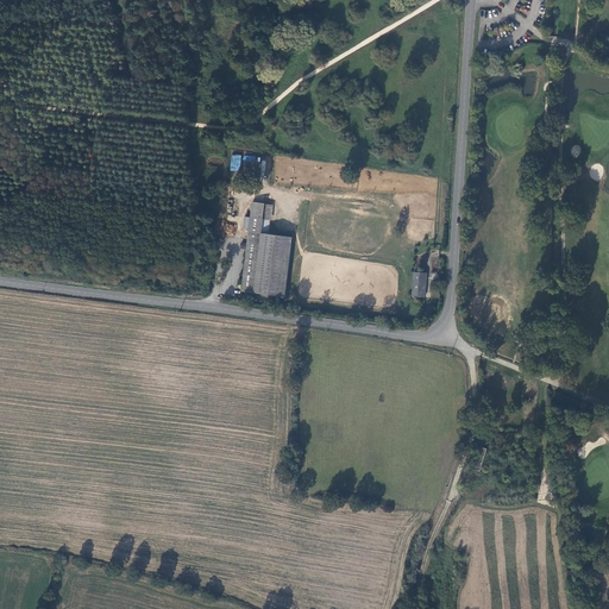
[(231,155),(230,170),(240,171),(242,156),(231,155)]
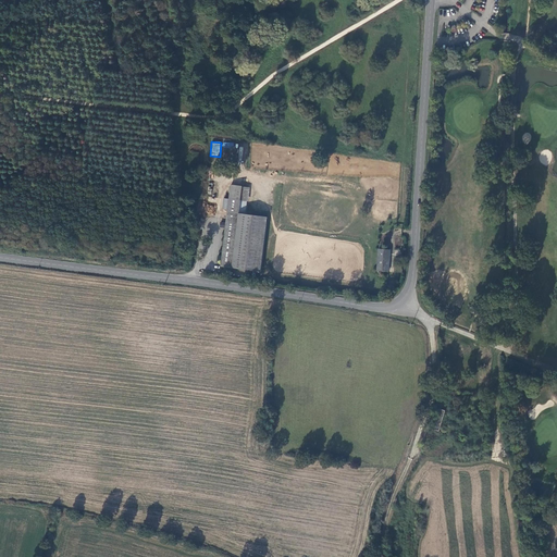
[(233,143),(223,144),(224,159),(238,158),(237,149),(234,149),(233,143)]
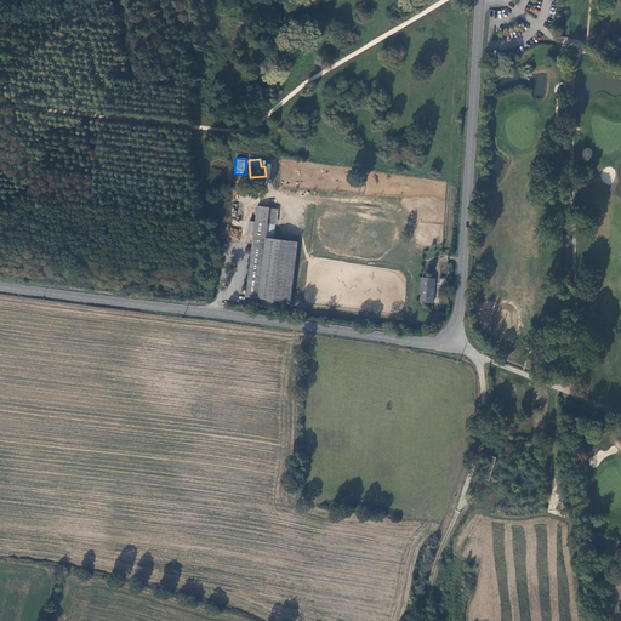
[(257,208),(256,221),(269,222),(271,210),(257,208)]
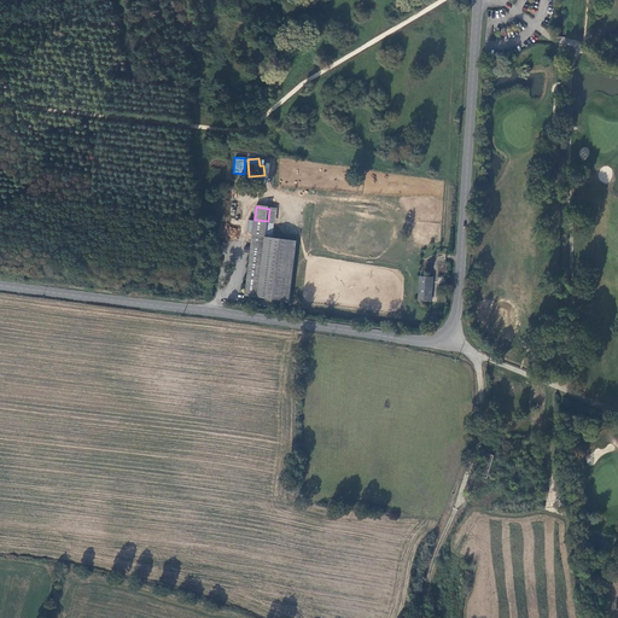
[(245,296),(291,301),(297,240),(267,237),(268,221),(255,220),(245,296)]
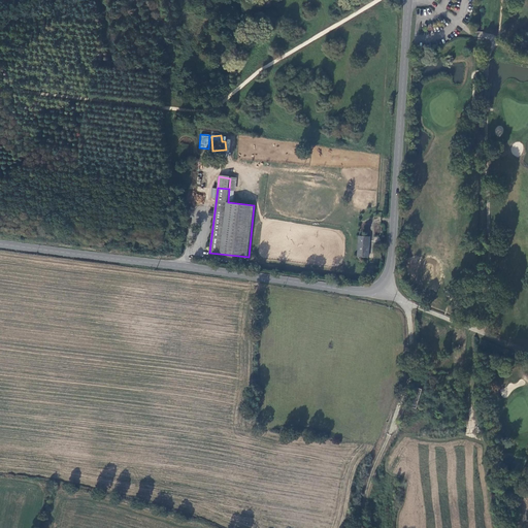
[(370,237),(360,236),(358,257),(369,258),(370,237)]
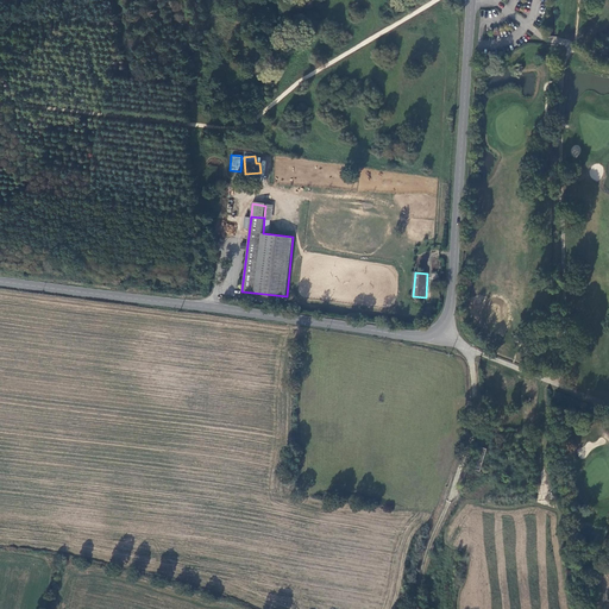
[(478,473),(485,451),(476,449),(469,470),(478,473)]
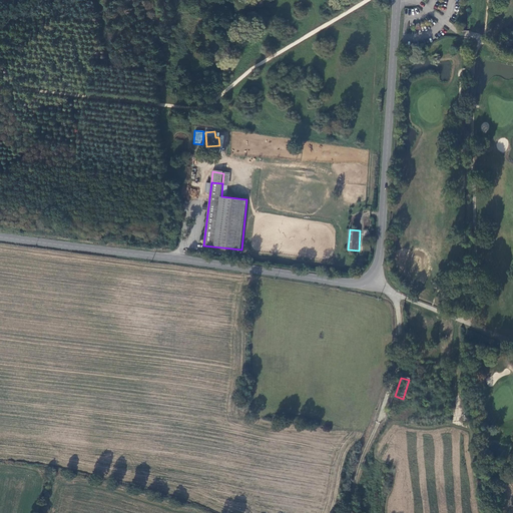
All buildings are outlined.
